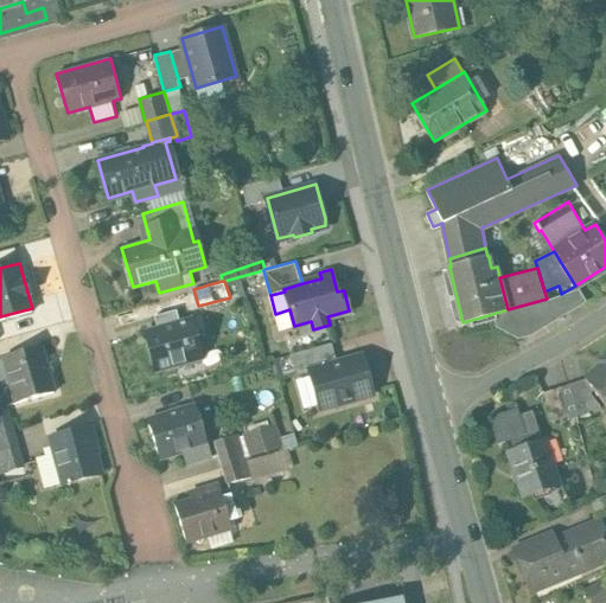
[(492,314),(496,326),(517,337),(530,333),(584,300),(575,286),(561,294),(559,286),(544,292),(547,299),(508,309),(492,314)]
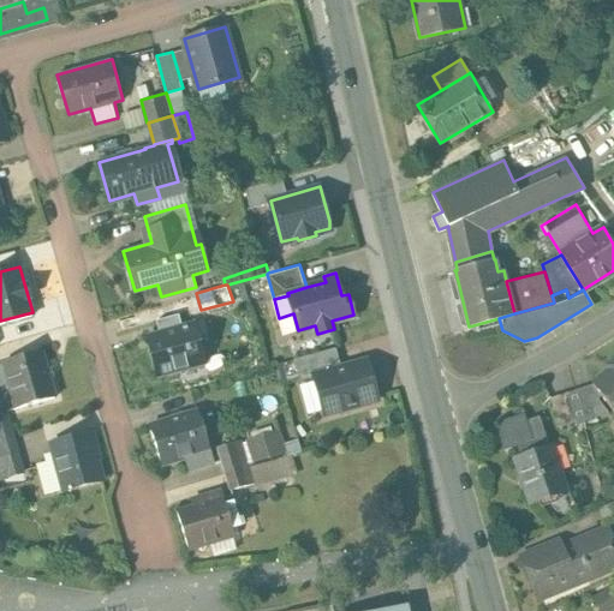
[(195,322),(148,335),(160,373),(184,367),(188,381),(208,375),(203,361),(206,361),(195,322)]
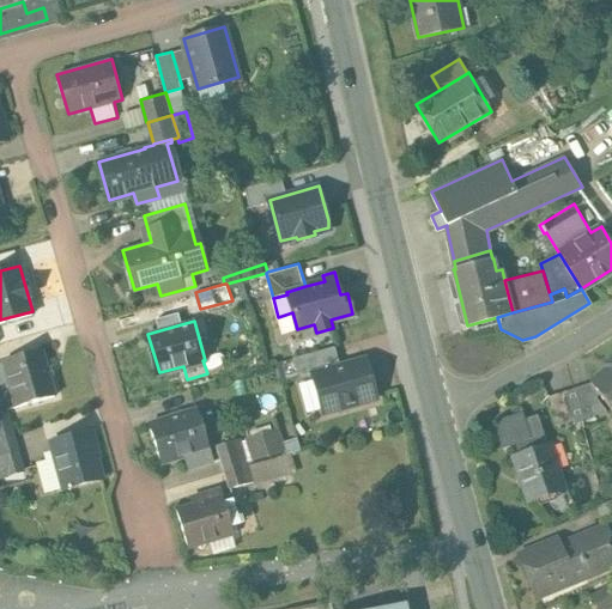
[(335,345),(294,357),(300,378),(314,373),(314,372),(341,365),(335,345)]
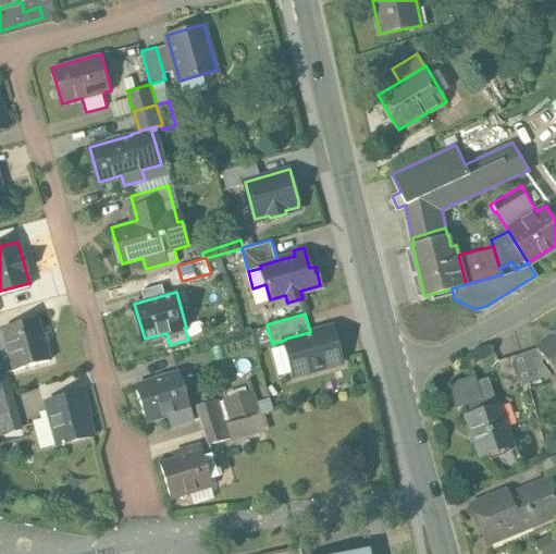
[(38,317),(3,327),(3,328),(0,329),(0,348),(9,346),(15,369),(50,358),(38,317)]
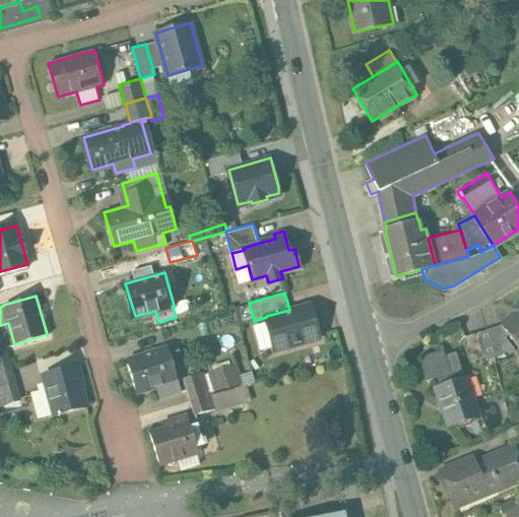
[(518,303),(513,308),(516,312),(502,323),(509,333),(518,346),(518,303)]
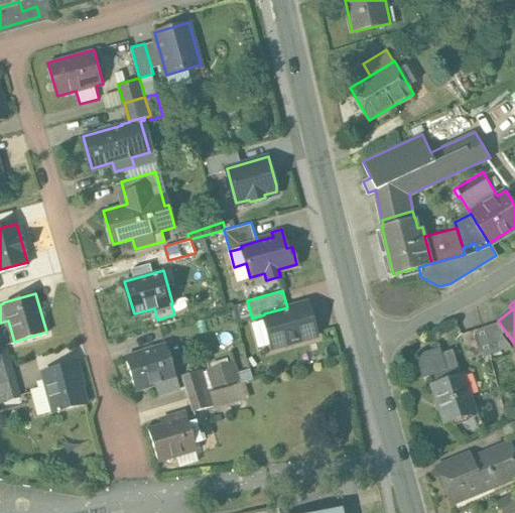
[(287,307),(264,313),(264,314),(273,346),(316,334),(307,302),(287,307)]
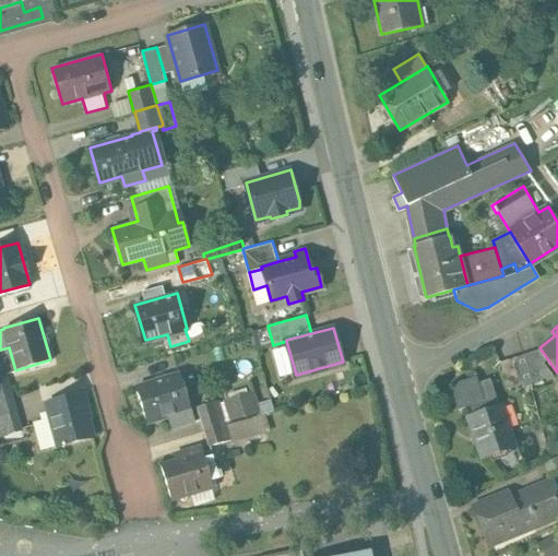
[(539,347),(524,353),(531,378),(551,373),(544,362),(547,358),(539,347)]
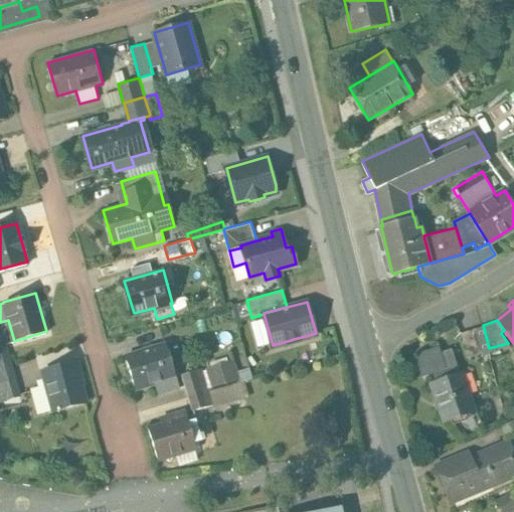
[(476,328),(462,333),(469,355),(483,350),(476,328)]
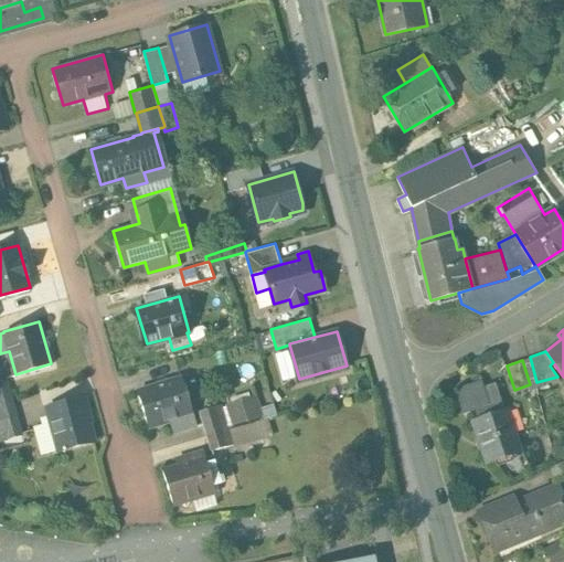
[(7,375),(0,378),(0,399),(12,395),(7,375)]
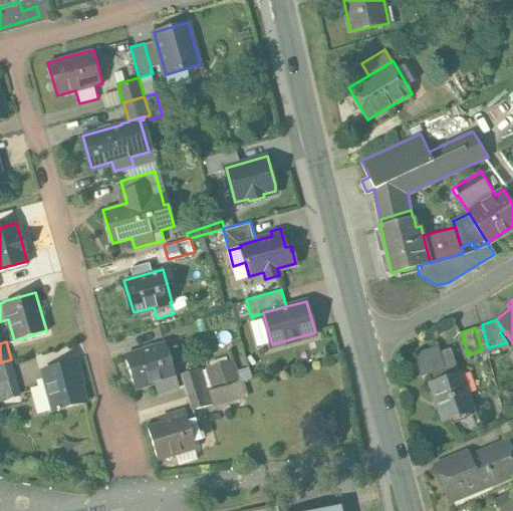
[(165,342),(126,354),(137,387),(175,374),(165,342)]
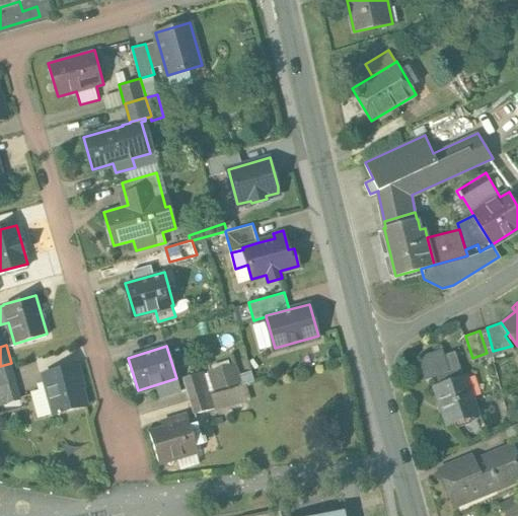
[(463,376),(452,379),(443,351),(425,357),(423,362),(427,376),(426,376),(427,377),(438,374),(441,383),(435,385),(449,424),(476,415),(463,376)]
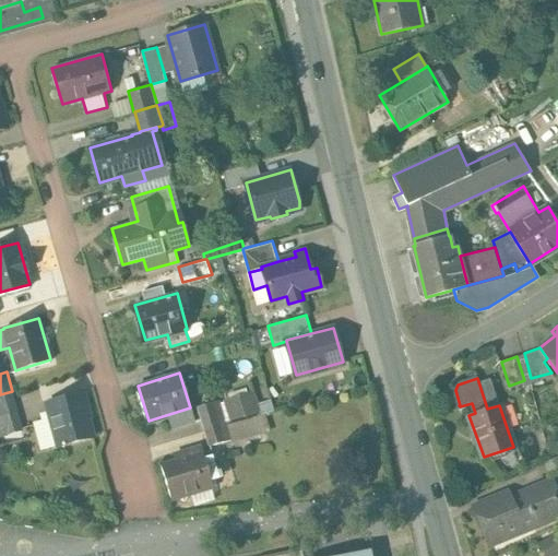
[(0,394),(0,434),(22,427),(12,391),(0,394)]
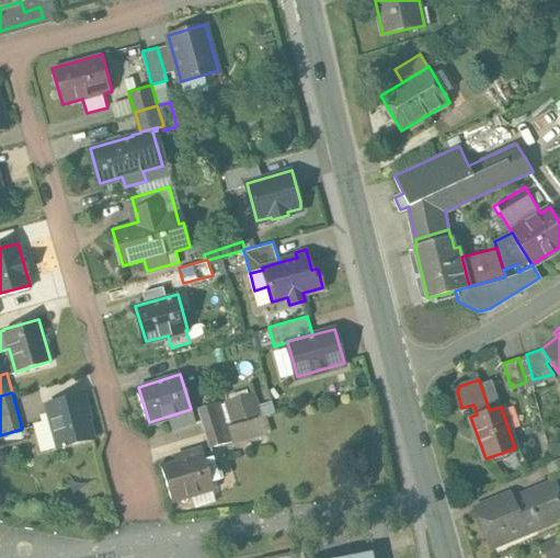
[(250,393),(223,401),(228,419),(255,410),(250,393)]
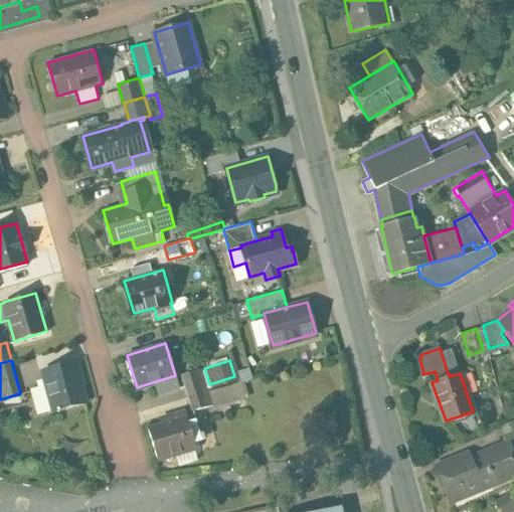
[(75,361),(43,370),(47,383),(54,408),(87,400),(75,361)]
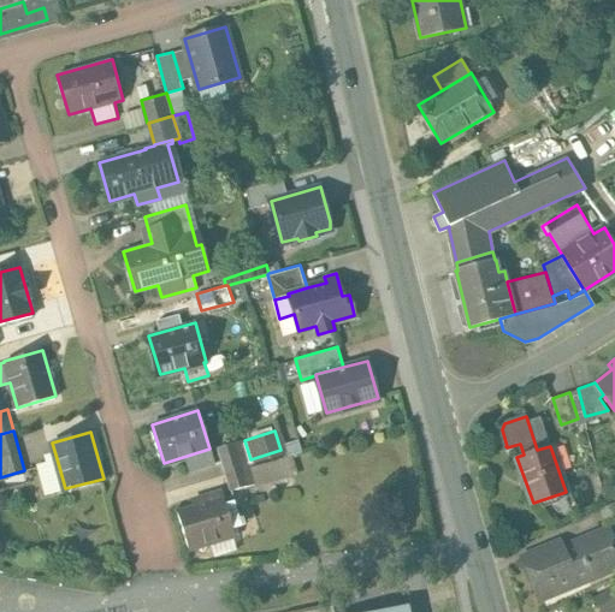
[(243,439),(219,446),(226,473),(252,465),(243,439)]
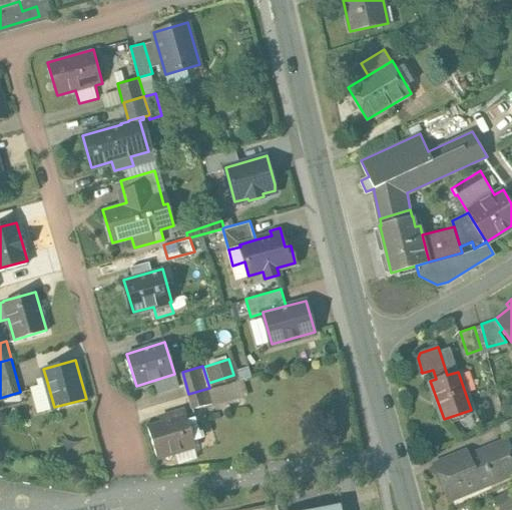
[(209,388),(212,402),(243,393),(239,379),(209,388)]
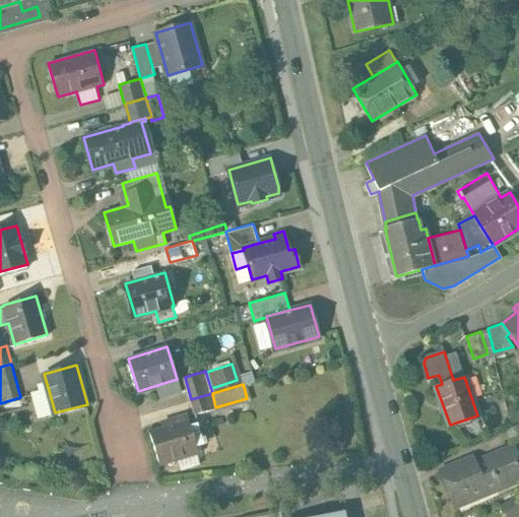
[(37,417),(55,412),(48,387),(29,392),(37,417)]
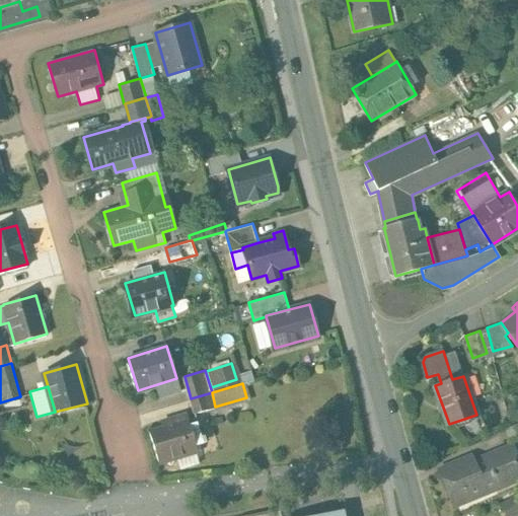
[(212,392),(191,398),(196,413),(215,407),(212,392)]
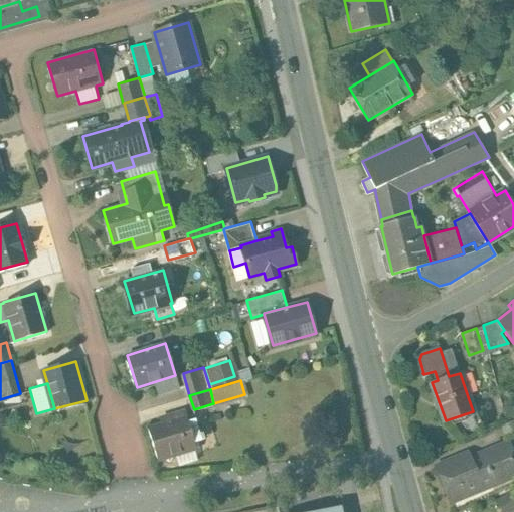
[(186,409),(170,414),(171,419),(149,427),(159,459),(197,447),(187,414),(188,414),(186,409)]
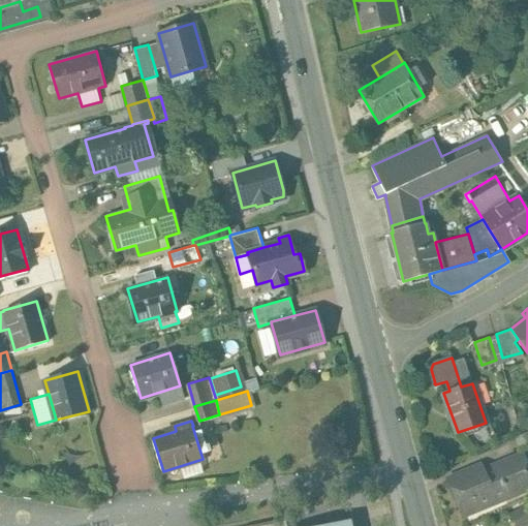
[(527,430),(516,435),(521,449),(527,445),(527,430)]
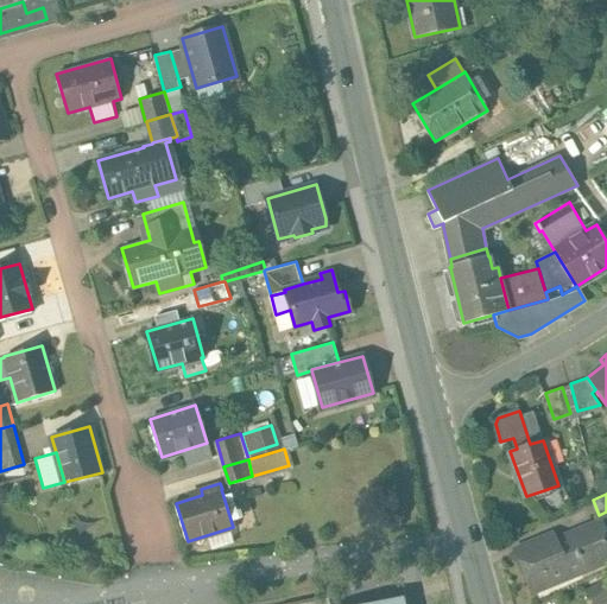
[(606,534),(601,522),(557,540),(555,534),(517,550),(532,589),(606,557),(606,534)]
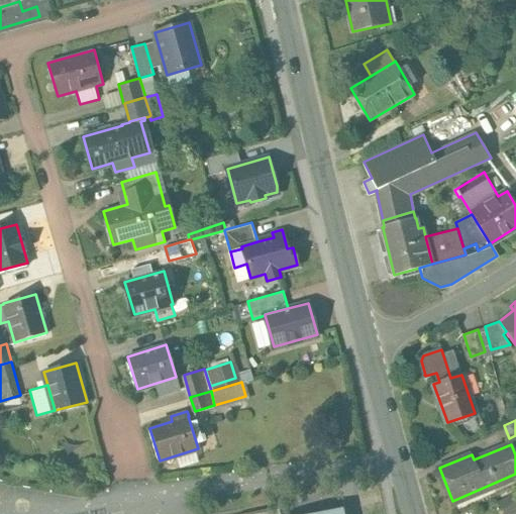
[(515,491),(500,500),(507,513),(510,513),(515,511),(515,491)]
